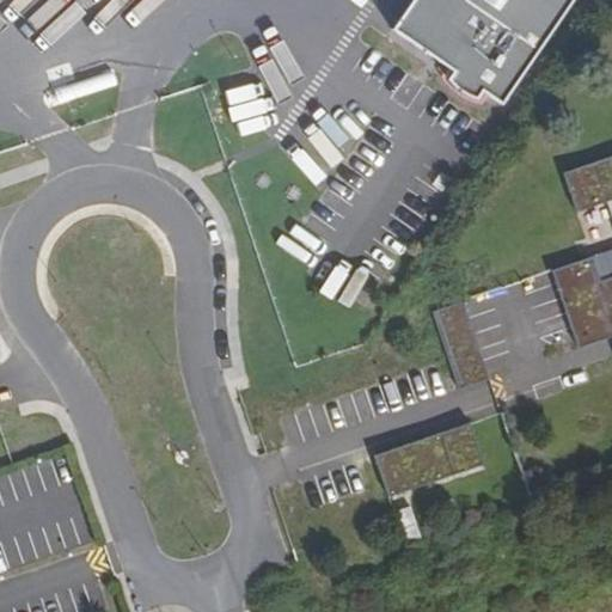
[(502,99),(573,0),(408,0),(392,22),(454,67),(448,77),(475,96),(485,87),(502,99)]
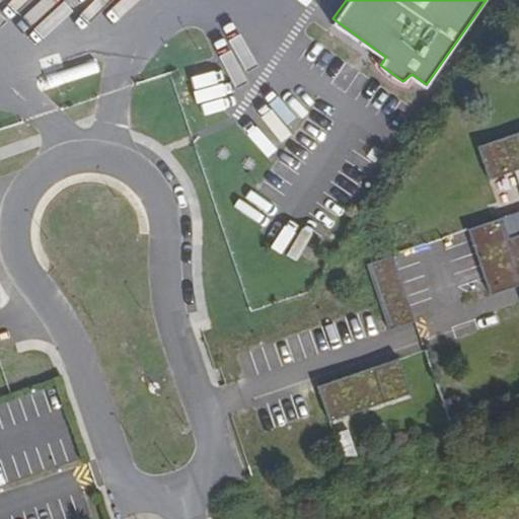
[(193,93),(200,117),(227,108),(220,85),(193,93)]
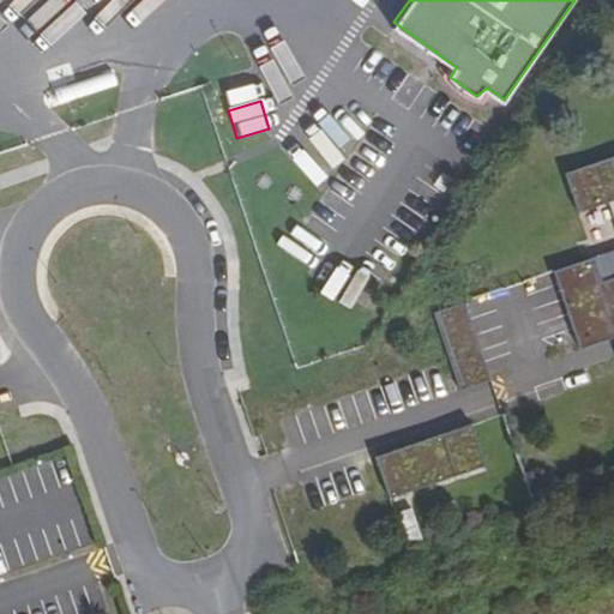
[(613,200),(613,157),(565,175),(578,214),(613,200)]
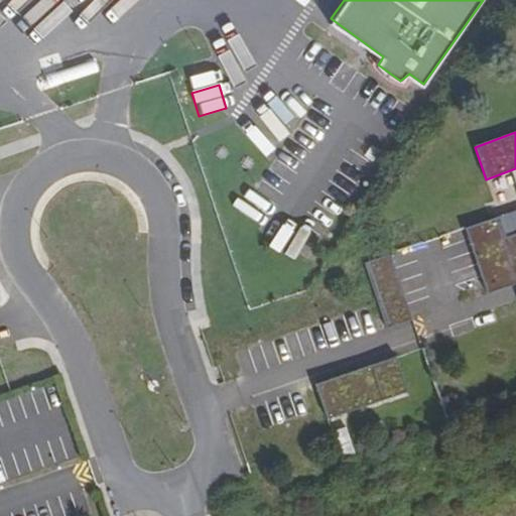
[(515,211),(465,229),(488,293),(515,283),(515,211)]
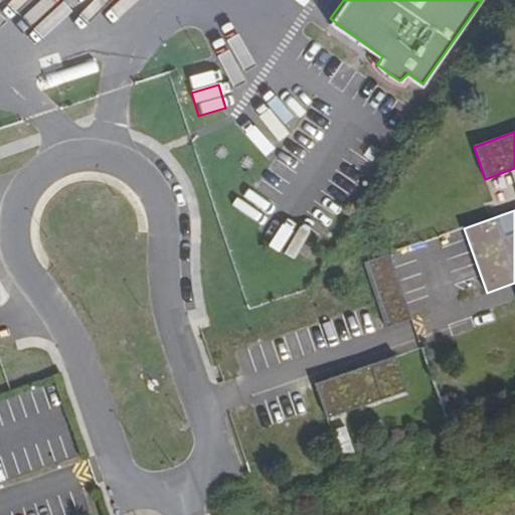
[(411,319),(388,254),(363,264),(386,328),(411,319)]
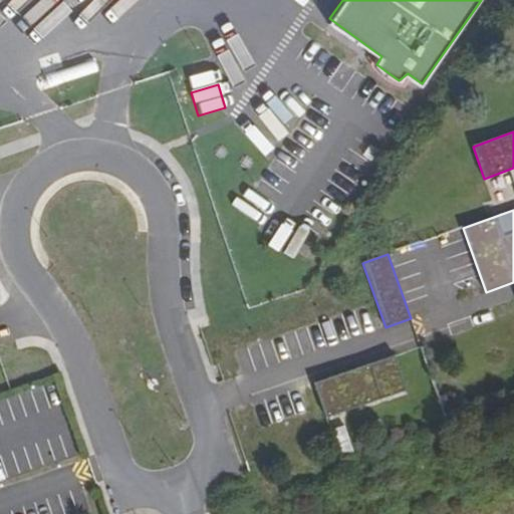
[(407,391),(395,355),(315,383),(326,418),(407,391)]
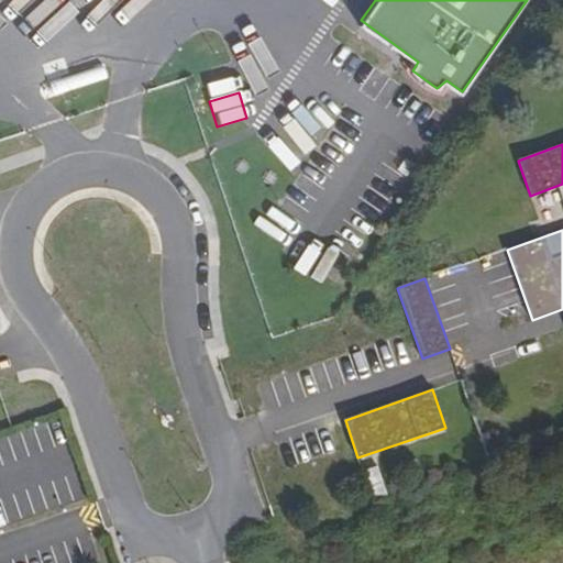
[(374,463),(362,467),(376,500),(388,495),(374,463)]
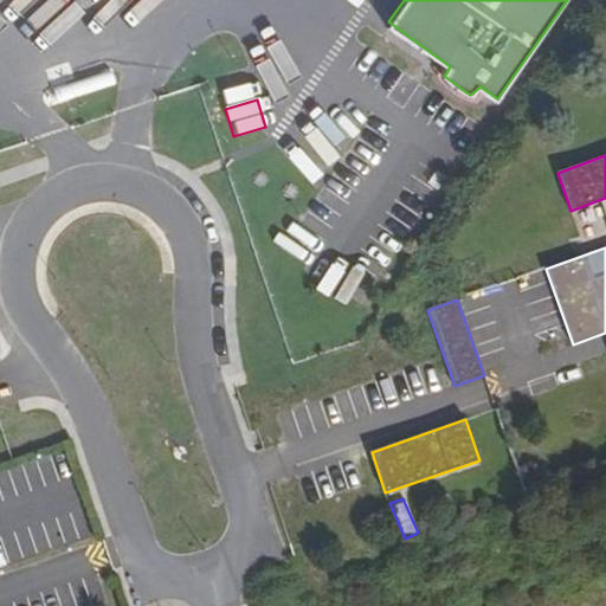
All buildings are outlined.
